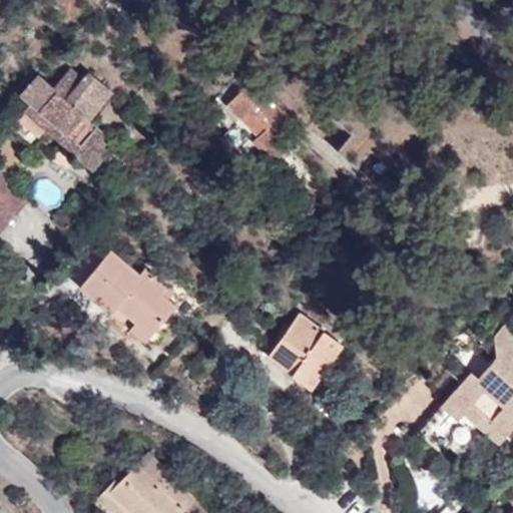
[(84,25),(72,35),(79,40),(90,29),(84,25)]
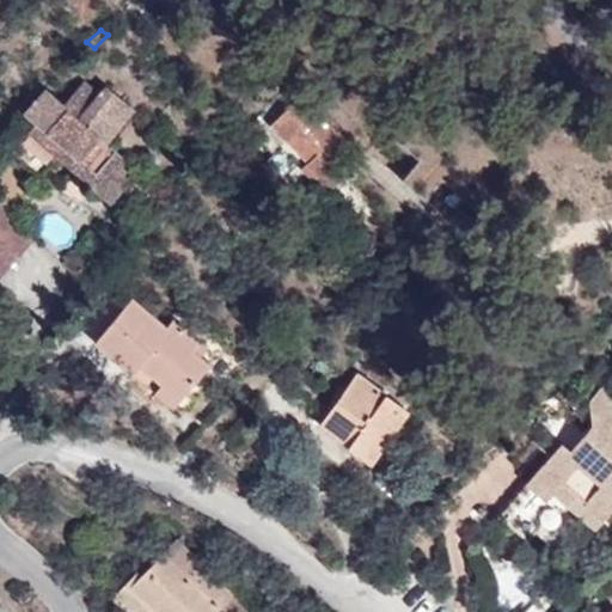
[(28,132),(54,154),(63,144),(96,173),(117,150),(108,141),(135,109),(105,84),(97,92),(84,79),(63,104),(44,87),(26,110),(37,121),(28,132)]
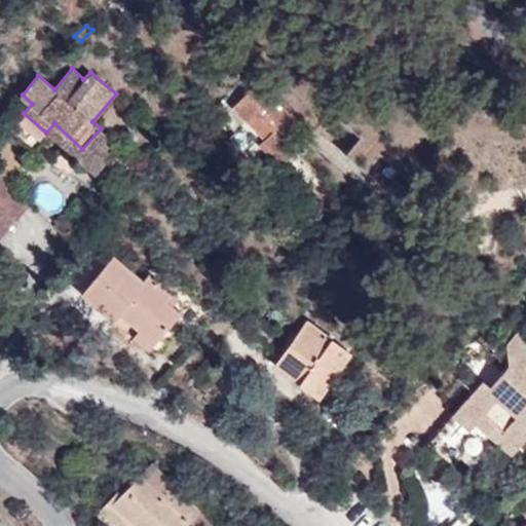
[(263,141),(285,161),(296,149),(288,140),(302,126),(259,80),(233,107),(246,121),(254,114),(271,132),(263,141)]
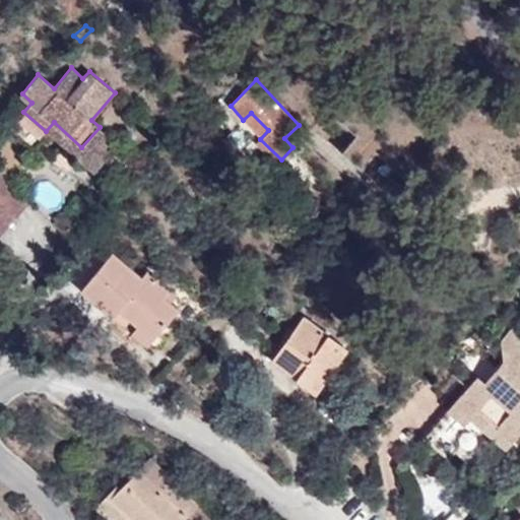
[(33,147),(46,131),(23,112),(8,129),(33,147)]
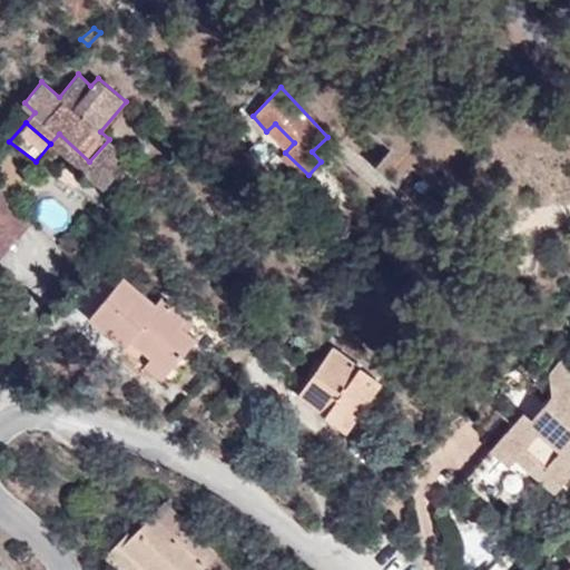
[(266,131),(285,153),(294,143),(275,124),(266,131)]
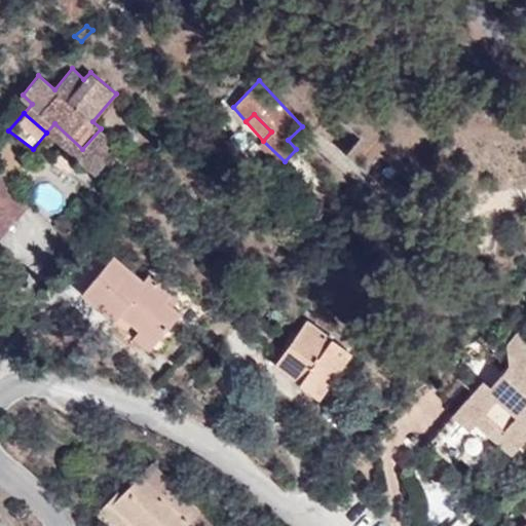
[(54,123),(46,133),(95,176),(119,146),(101,128),(82,149),(54,123)]
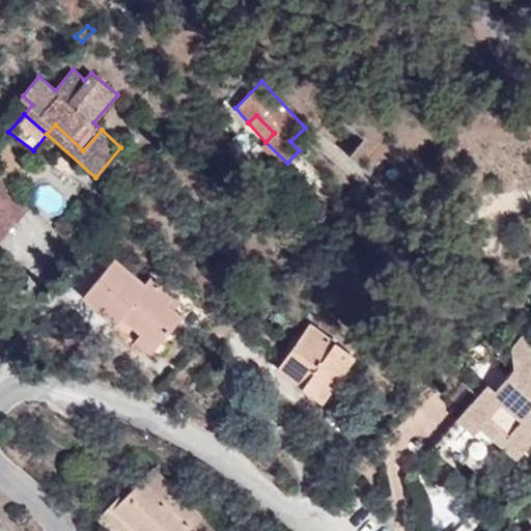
[(281,168),(287,163),(266,142),(260,147),(281,168)]
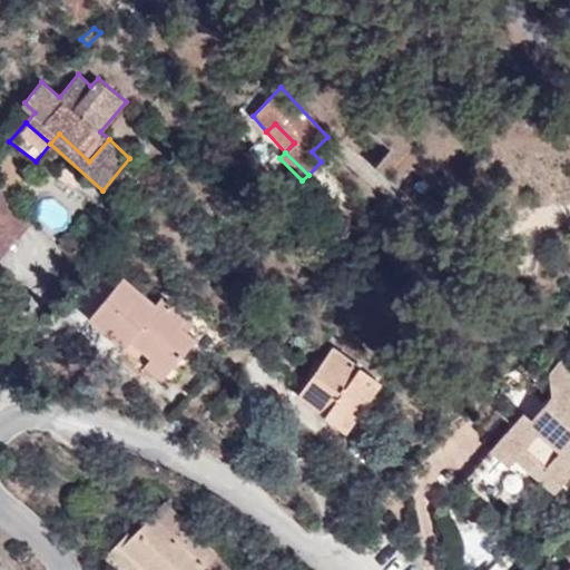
[(0,252),(30,219),(0,189),(0,252)]
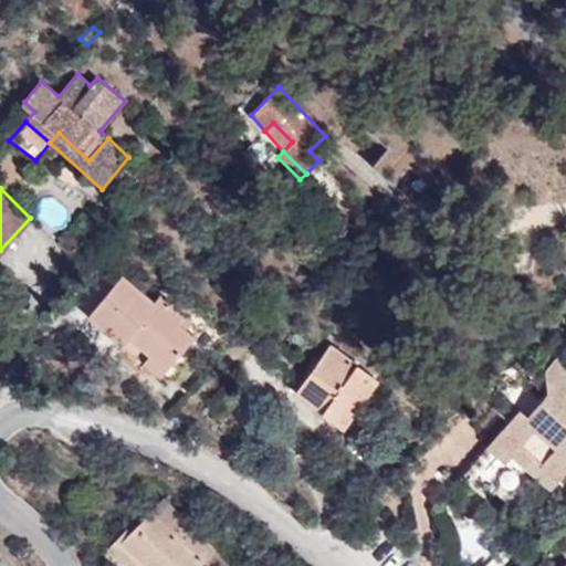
[(88,315),(143,362),(150,354),(167,368),(195,336),(187,328),(178,323),(186,313),(161,292),(154,302),(124,275),(88,315)]
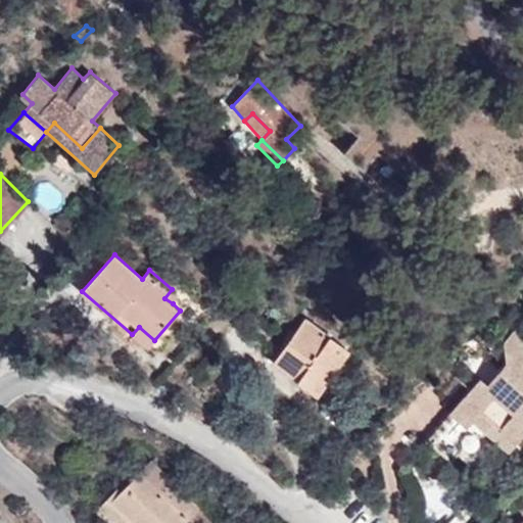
[(179,295),(172,289),(164,298),(173,303),(179,295)]
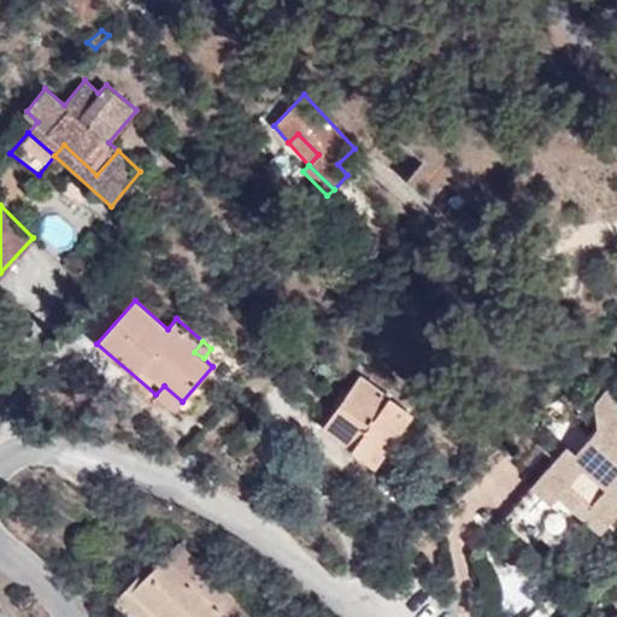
[(323,427),(375,465),(411,415),(359,377),(323,427)]
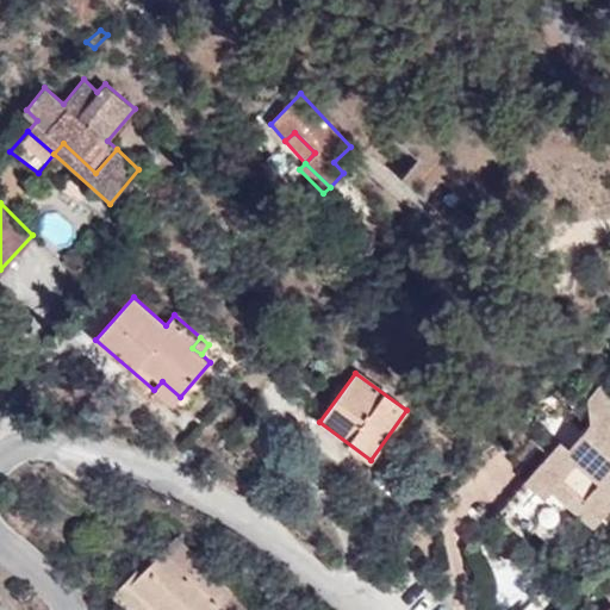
[(162,381),(154,390),(172,406),(180,397),(162,381)]
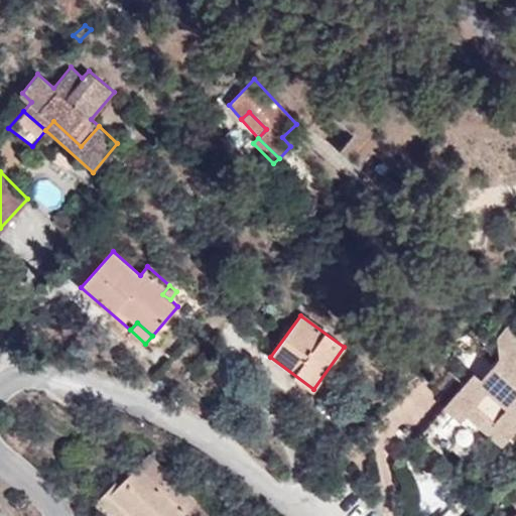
[(474,372),(448,400),(468,416),(475,408),(509,438),(515,430),(515,328),(510,323),(499,336),(500,359),(483,380),(474,372)]
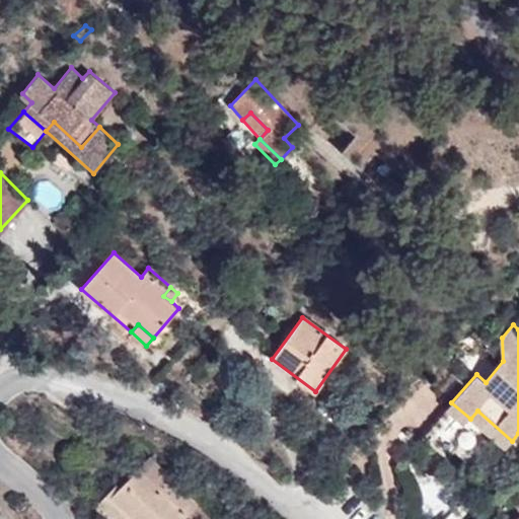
[(505,449),(512,441),(477,411),(470,419),(451,402),(448,406),(471,428),(475,423),(505,449)]
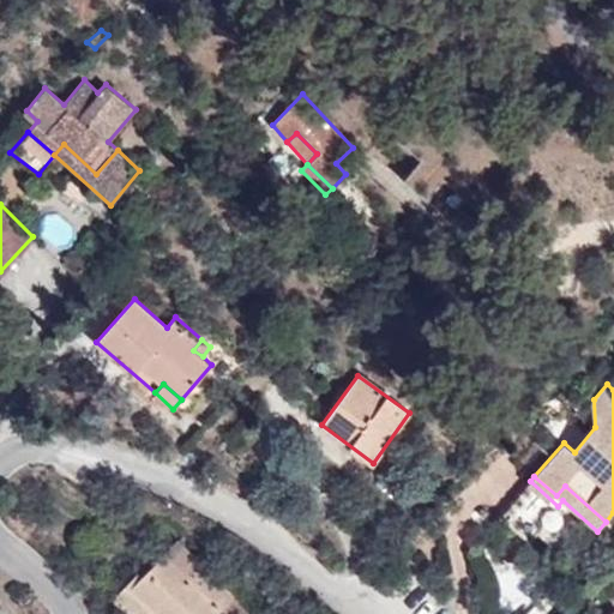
[(179,537),(143,576),(130,590),(154,613),(214,613),(234,593),(179,537)]
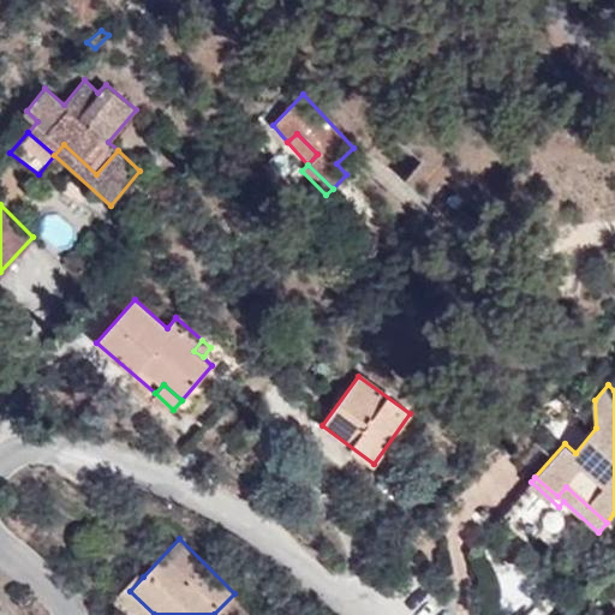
[(154,614),(130,591),(143,577),(137,572),(113,598),(130,614),(154,614)]
